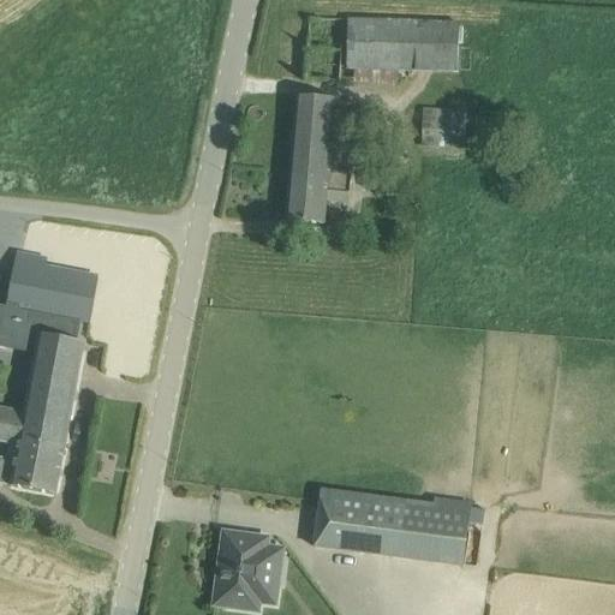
[(457,73),(458,23),(350,19),(347,71),(457,73)]
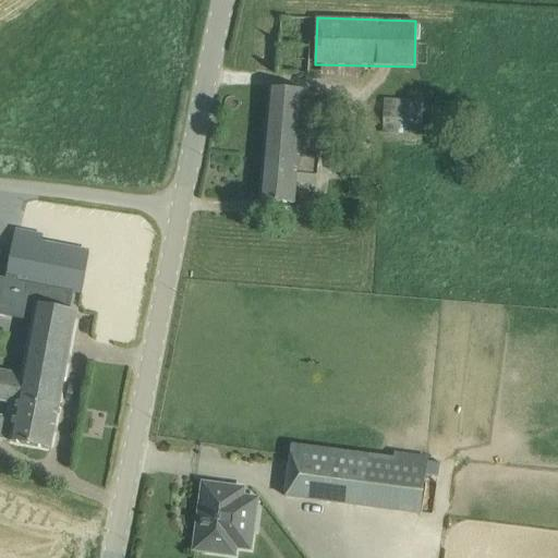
[(270,89),(261,202),(295,204),(296,184),(298,174),(318,177),(325,102),(304,101),(305,92),(270,89)]
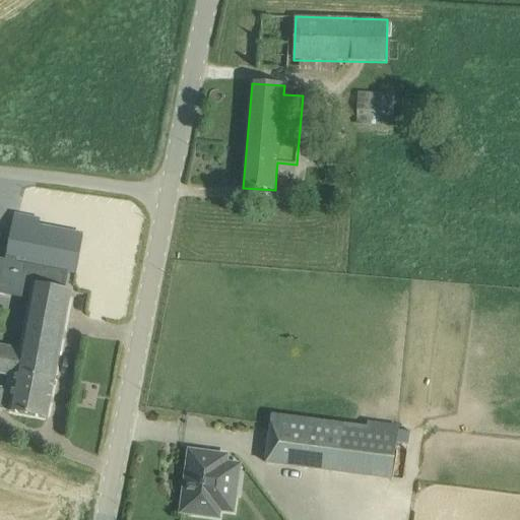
[(395,96),(356,94),(355,127),(394,128),(395,96)]
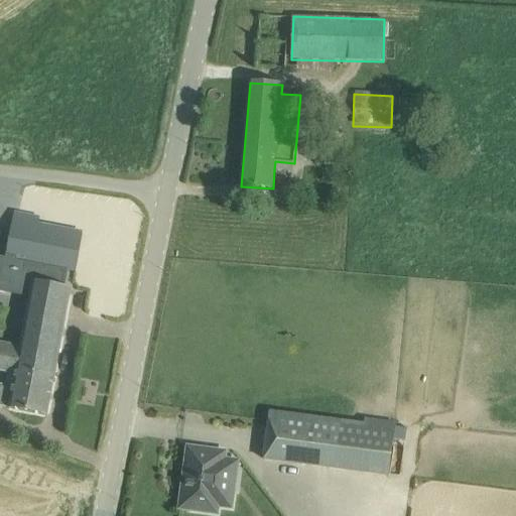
[(0,384),(0,405),(9,407),(9,408),(47,416),(73,289),(66,287),(69,270),(76,272),(83,233),(39,225),(40,218),(29,216),(27,223),(13,220),(6,258),(0,256),(0,290),(30,296),(21,347),(0,342),(0,372),(15,376),(13,387),(0,384)]
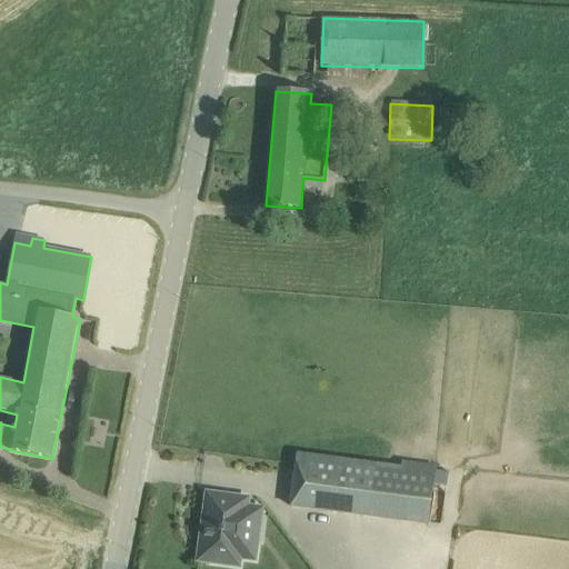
[(299,453),(292,507),(429,525),(436,471),(299,453)]
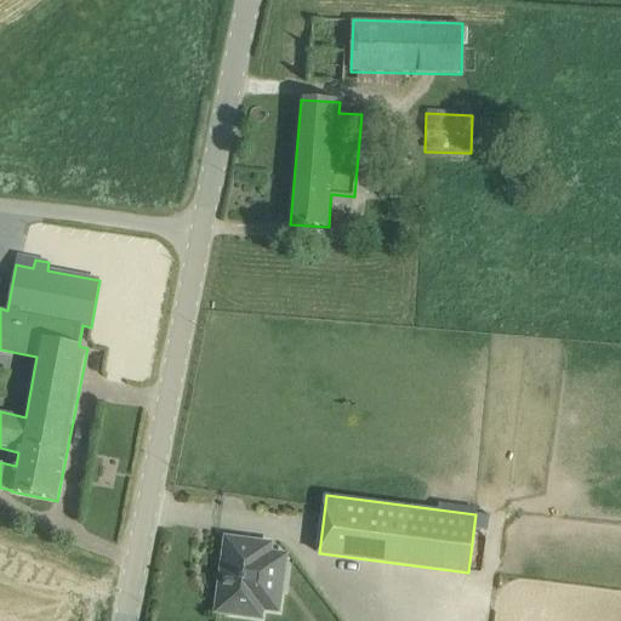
[(228,540),(221,596),(224,596),(223,613),(261,617),(262,608),(278,610),(280,591),(266,588),(271,546),(228,540)]
